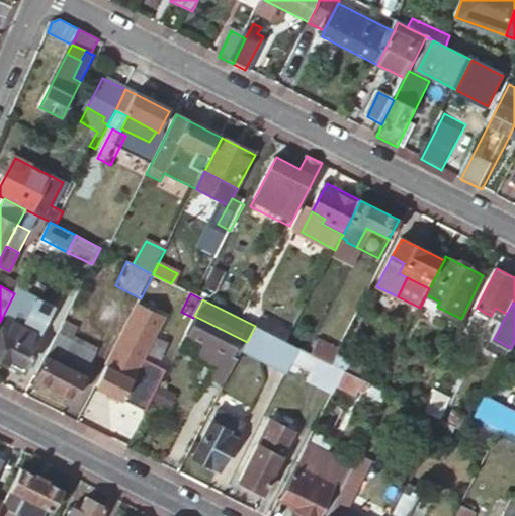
[(106,365),(109,366),(98,389),(135,407),(149,378),(136,372),(164,317),(138,304),(106,365)]
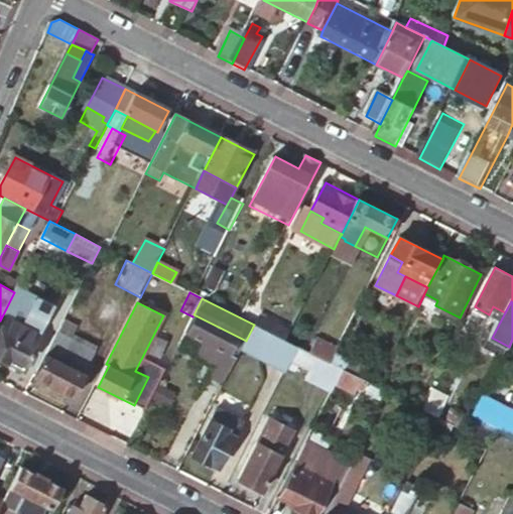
[(193,316),(183,335),(202,345),(195,360),(213,369),(228,377),(242,348),(246,341),(194,314),(193,316)]
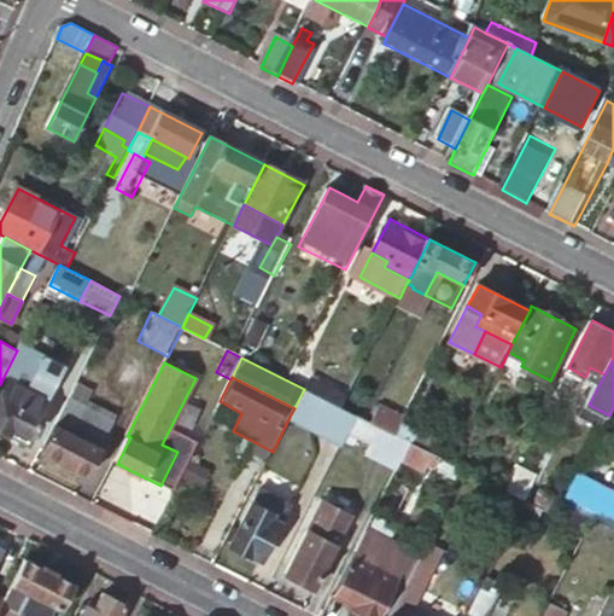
[(310,377),(304,389),(343,408),(349,397),(310,377)]
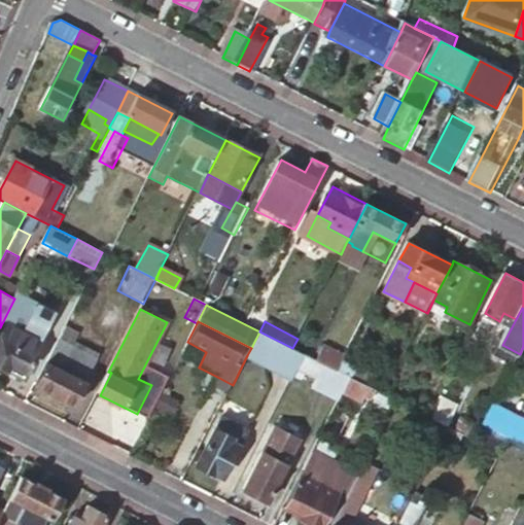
[(43,342),(8,324),(0,340),(0,364),(13,372),(14,370),(27,377),(43,342)]
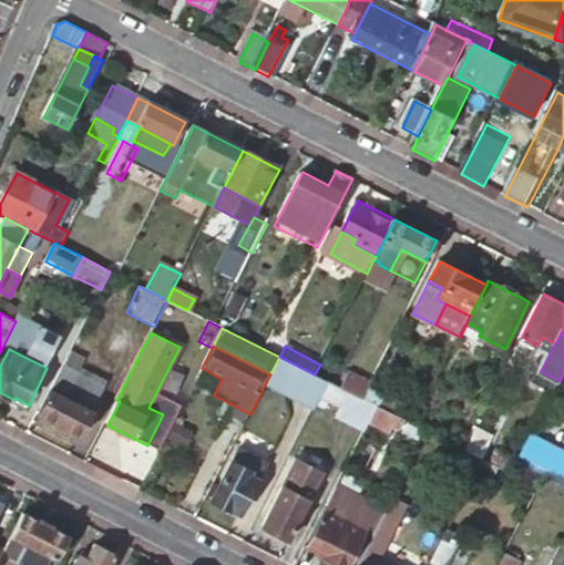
[(84,358),(70,350),(63,365),(74,371),(77,372),(84,358)]
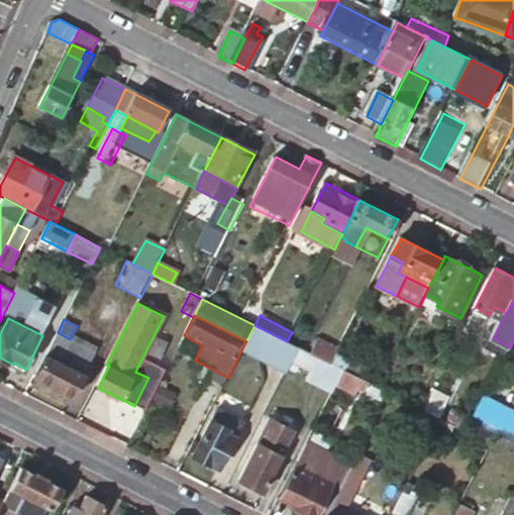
[(292,362),(299,347),(287,341),(254,325),(246,341),(242,348),(287,372),(292,362)]
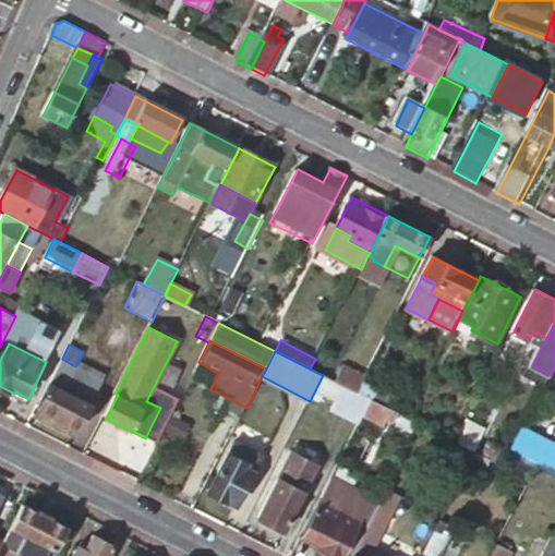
[(62,359),(38,407),(82,430),(94,408),(91,406),(104,382),(77,369),(72,379),(68,376),(73,365),(62,359)]
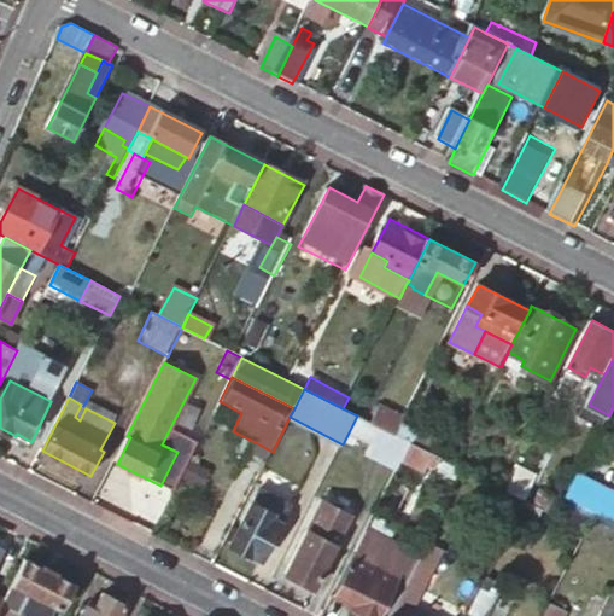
[(586,419),(602,428),(609,416),(594,407),(586,419)]
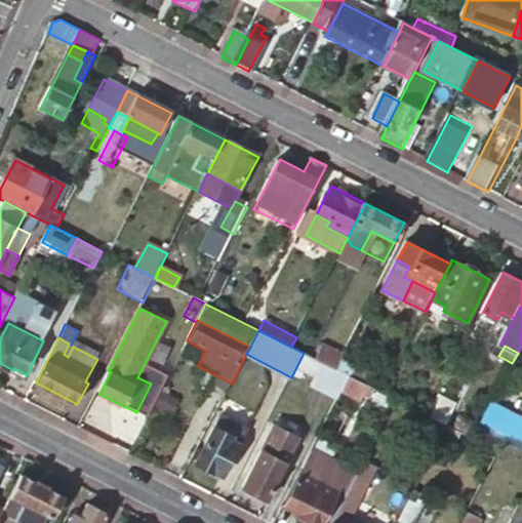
[(344,360),(346,357),(323,347),(317,359),(323,363),(338,370),(344,360)]
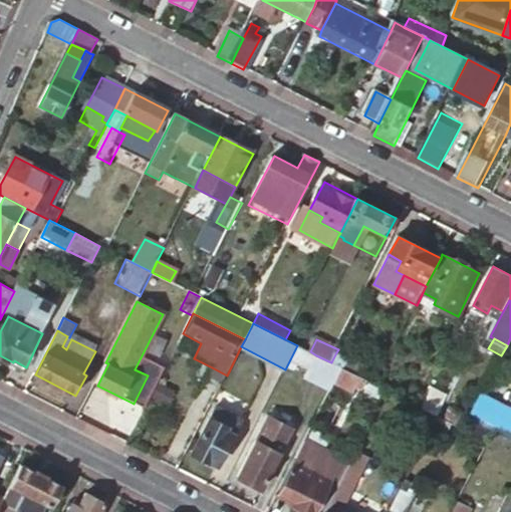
[(316,355),(310,351),(304,348),(297,345),(290,359),(309,368),(316,355)]
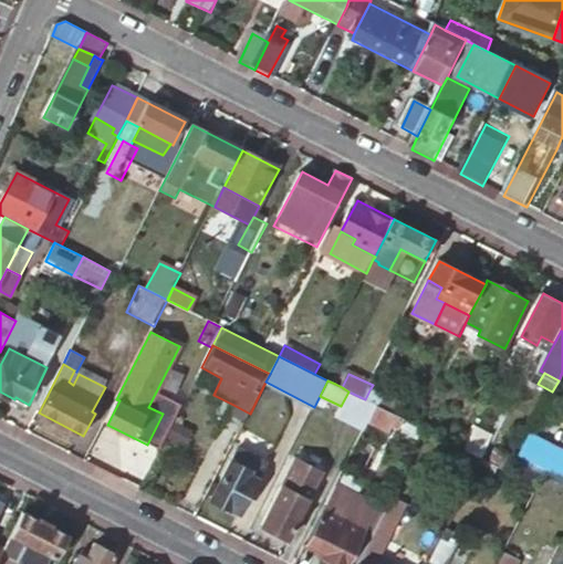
[(384,395),(371,388),(365,399),(376,406),(378,406),(384,395)]
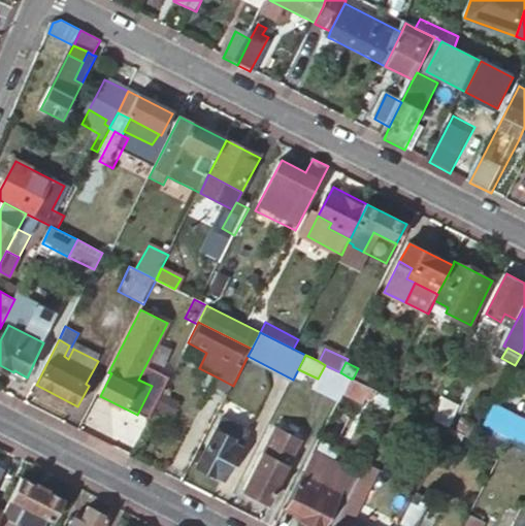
[(351,379),(340,372),(325,365),(318,379),(313,390),(338,402),(343,393),(351,379)]
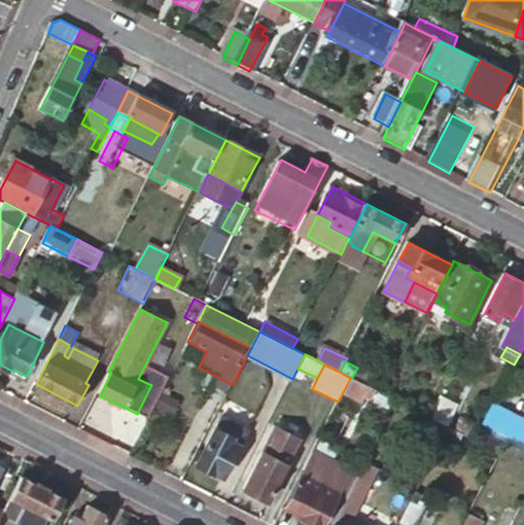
[(233,385),(217,377),(211,389),(226,396),(233,385)]
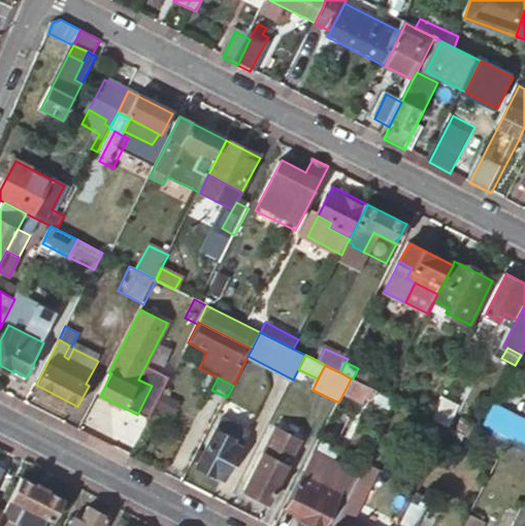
[(353,379),(351,379),(343,393),(362,402),(369,388),(353,379)]
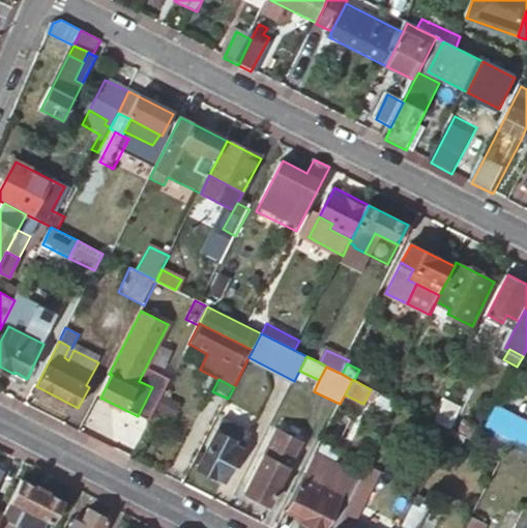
[(179,408),(163,400),(155,414),(172,422),(179,408)]
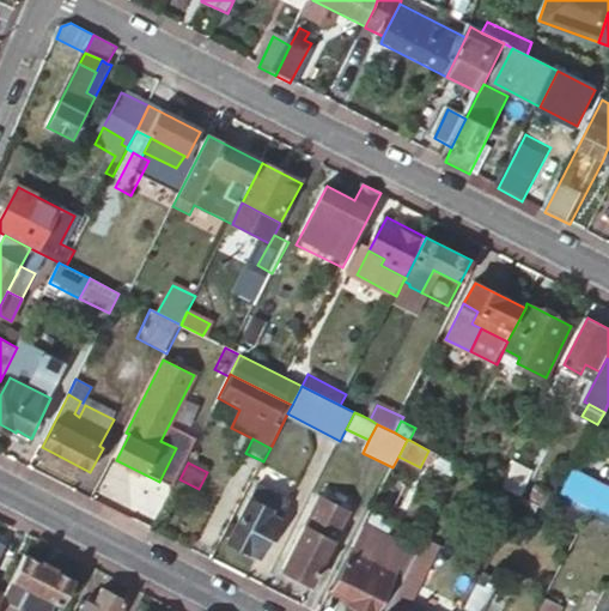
[(287,502),(259,487),(231,542),(253,552),(254,549),(261,554),(287,502)]
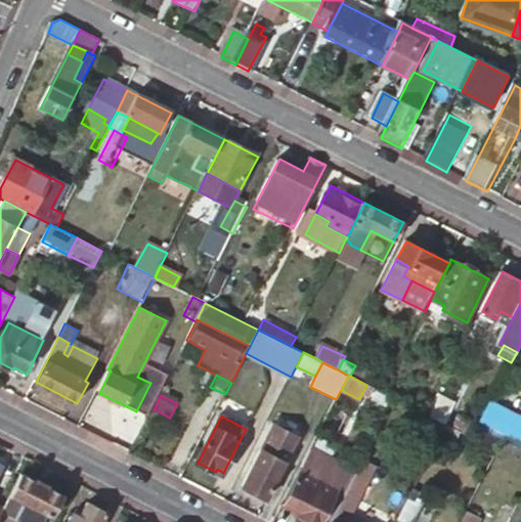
[(295,436),(273,425),(243,485),(268,498),(289,458),(285,455),(295,436)]
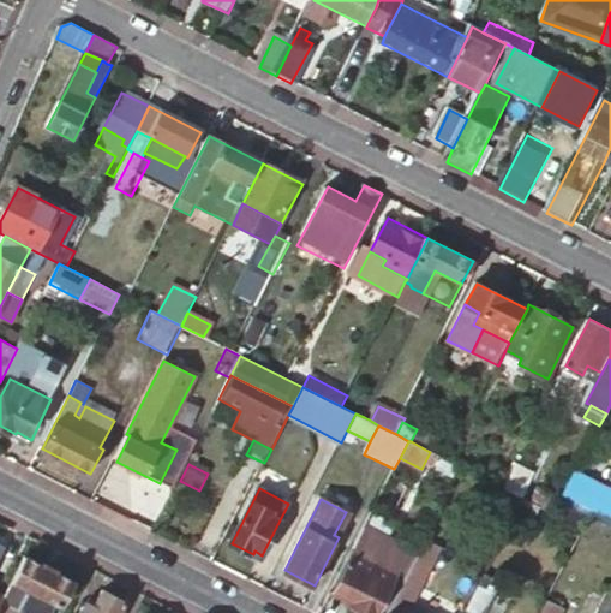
[(529,530),(540,509),(525,500),(514,522),(529,530)]
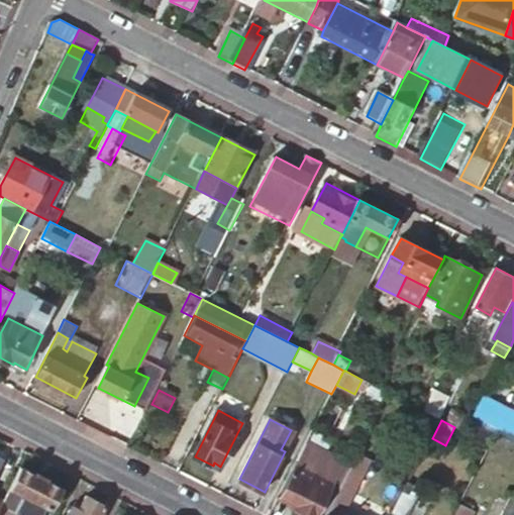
[(307,442),(302,452),(338,471),(342,461),(307,442)]
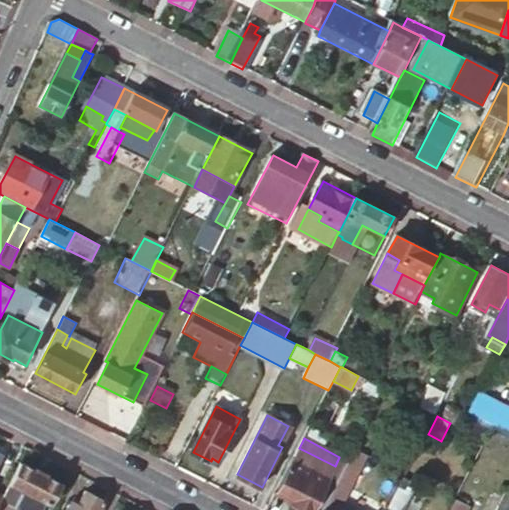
[(362,439),(355,452),(366,458),(373,445),(362,439)]
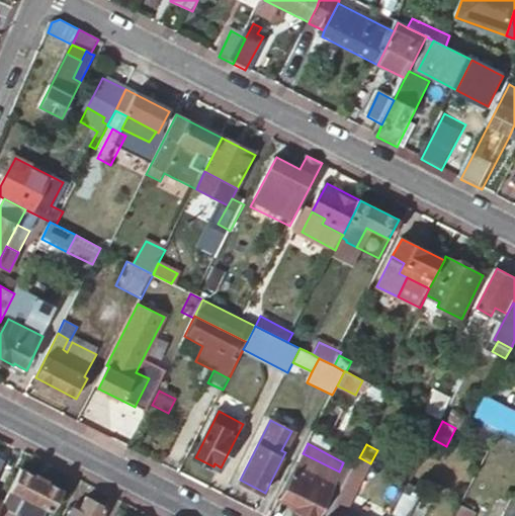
[(303,453),(280,497),(295,505),(294,508),(311,515),(316,515),(339,471),(303,453)]
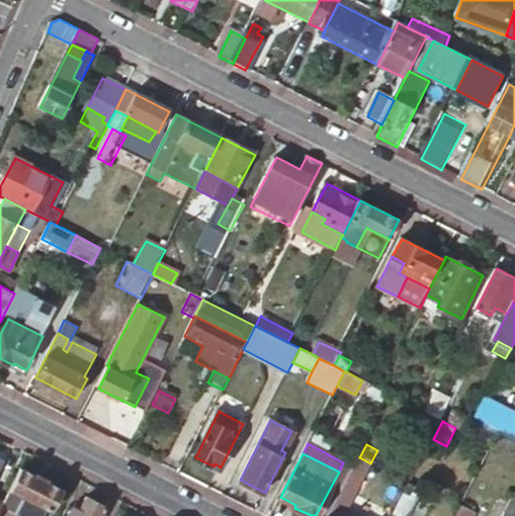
[(359,457),(329,515),(352,515),(348,513),(367,477),(364,475),(370,463),(359,457)]
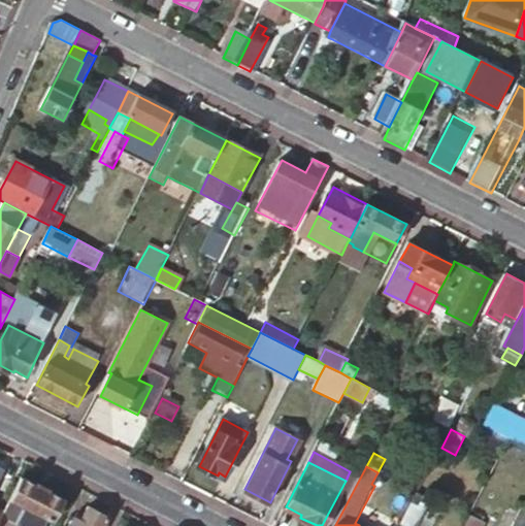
[(4,512),(0,518),(0,525),(21,525),(29,511),(52,522),(64,500),(48,493),(50,490),(38,485),(37,487),(21,479),(4,512)]
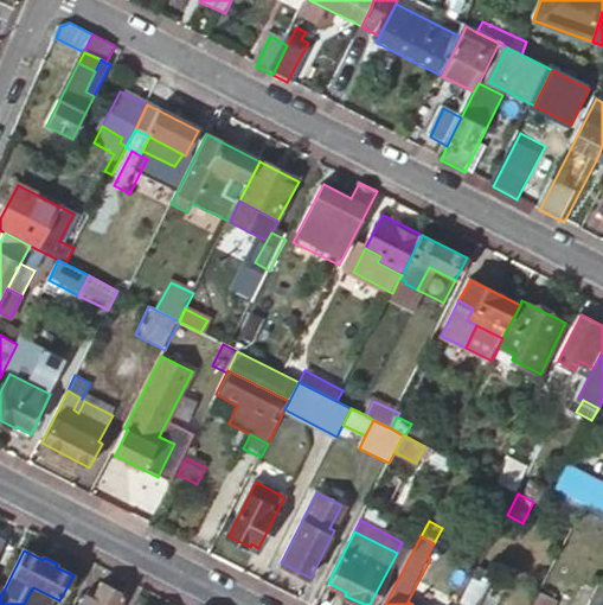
[(602,586),(587,578),(572,604),(602,604),(602,586)]
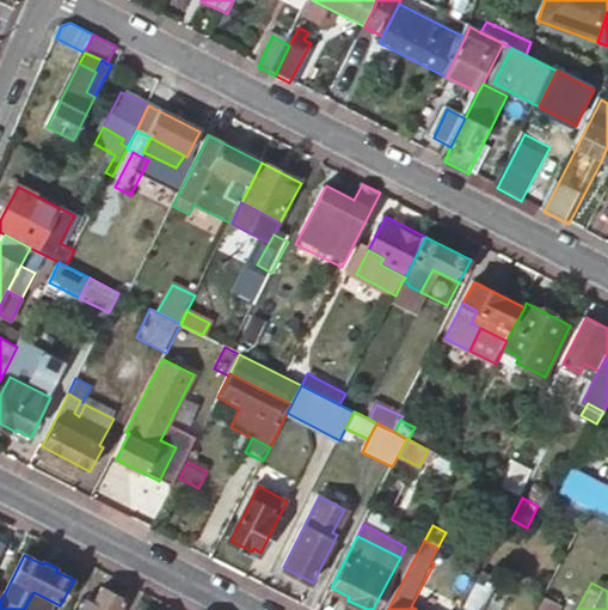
[(484,589),(477,585),(464,609),(484,609),(490,601),(480,596),(484,589)]
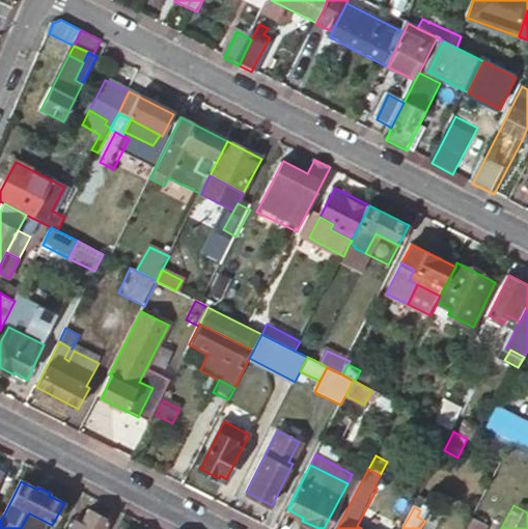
[(75,521),(71,528),(105,528),(109,522),(89,511),(83,525),(75,521)]
